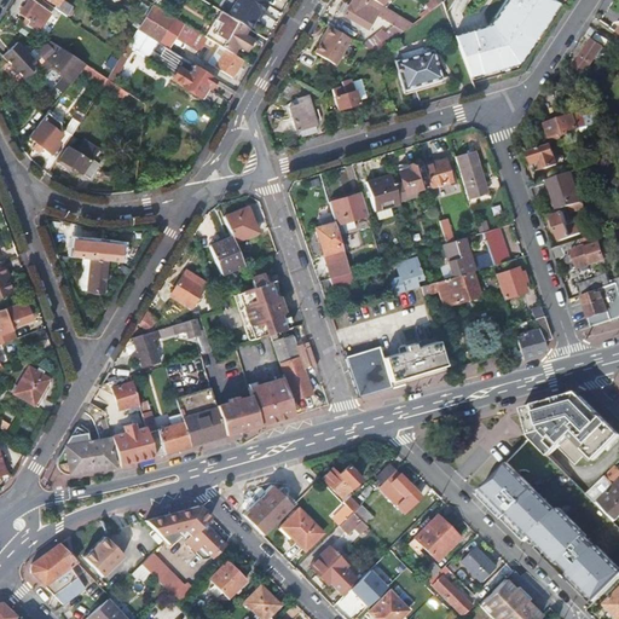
[(30,0),(28,0),(19,13),(29,21),(27,24),(38,32),(48,13),(38,6),(39,5),(30,0)]
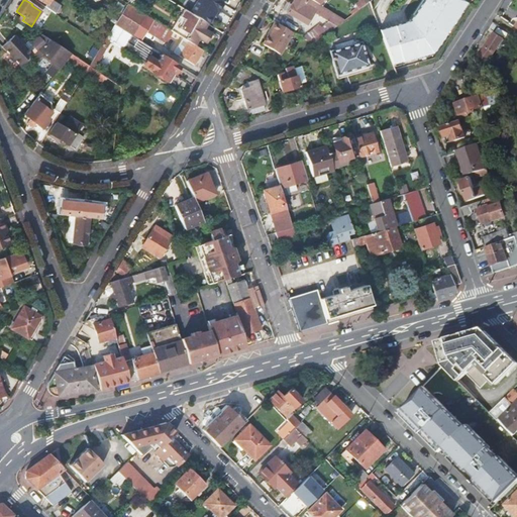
[(39,0),(46,4),(45,6),(55,12),(60,5),(52,0),(39,0)]
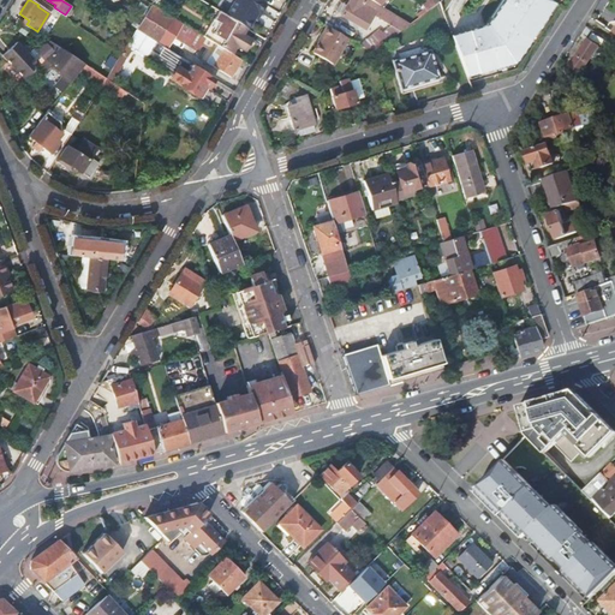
[(221,12),(243,25),(254,7),(242,0),(226,0),(220,12),(221,12)]
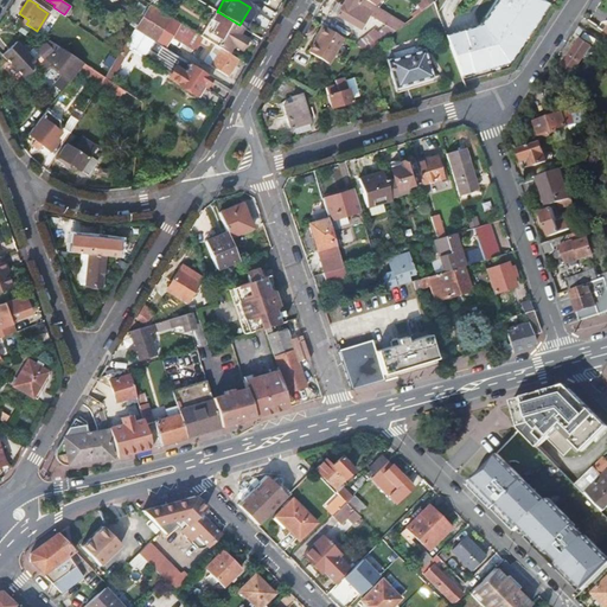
[(344,0),(342,6),(337,14),(336,16),(358,30),(363,23),(368,25),(371,18),(368,16),(370,11),(357,4),(359,0),(344,0)]
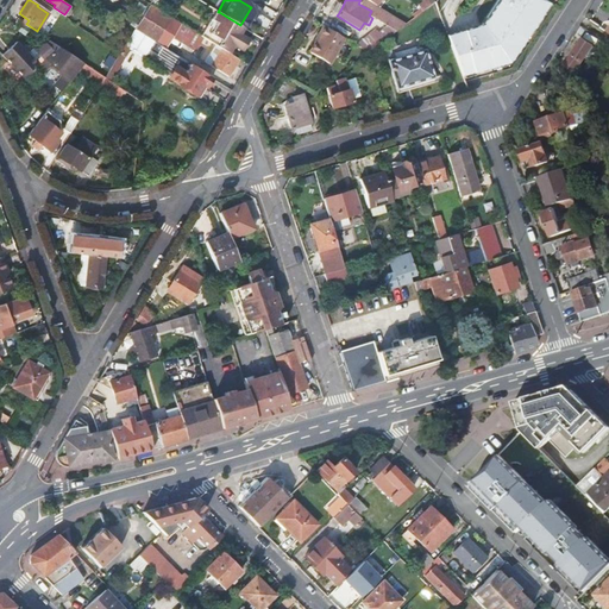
[(508,63),(548,2),(544,0),(496,0),(481,25),(447,36),(462,76),(508,63)]
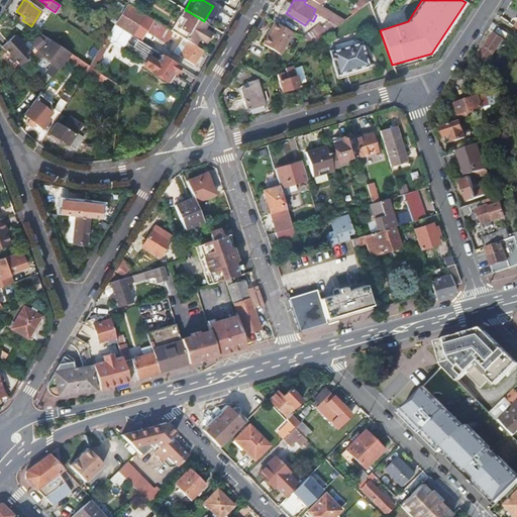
[(286,2),(282,10),(287,12),(291,5),(286,2)]
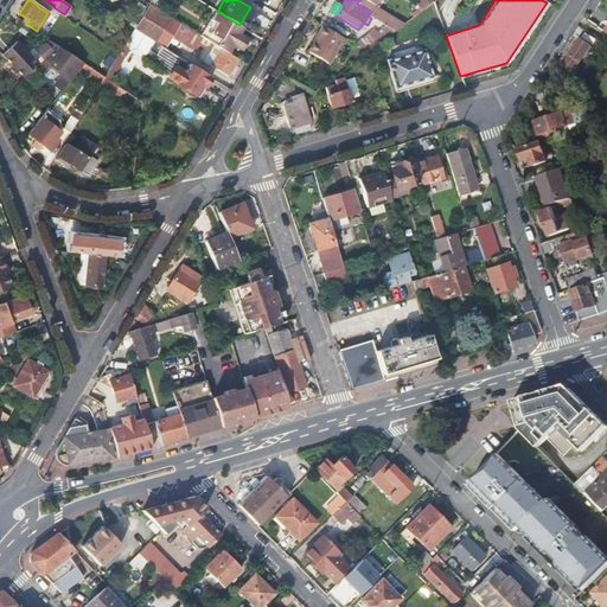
[(149,4),(134,27),(154,39),(170,16),(149,4)]
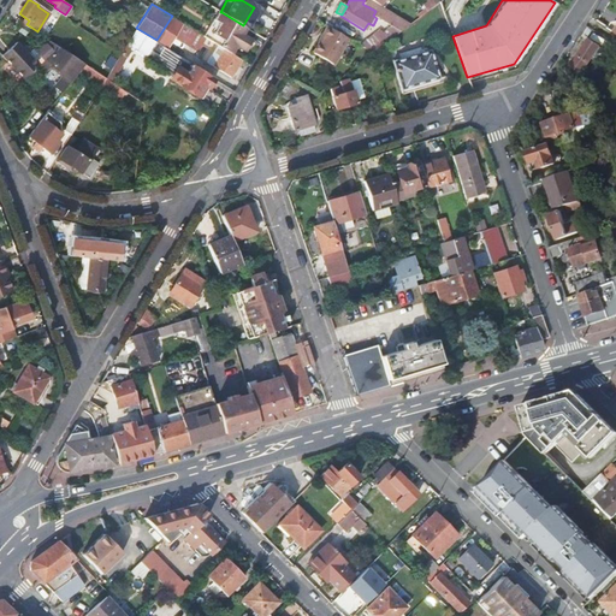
[(224,30),(219,39),(223,41),(220,47),(231,54),(236,46),(244,52),(252,40),(243,35),(248,29),(243,25),(221,12),(214,24),(224,30)]
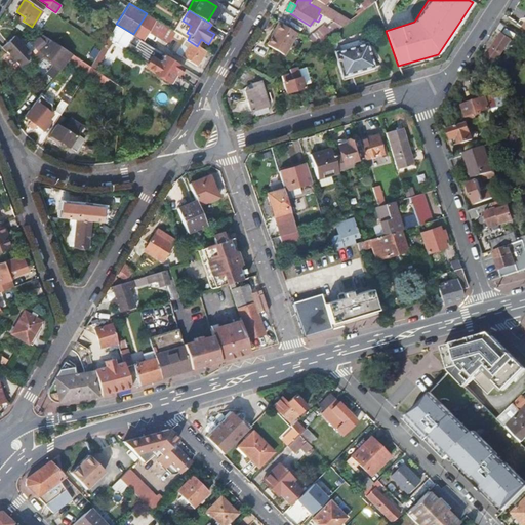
[(183,21),(175,32),(185,38),(188,40),(190,35),(187,33),(191,26),(183,21)]
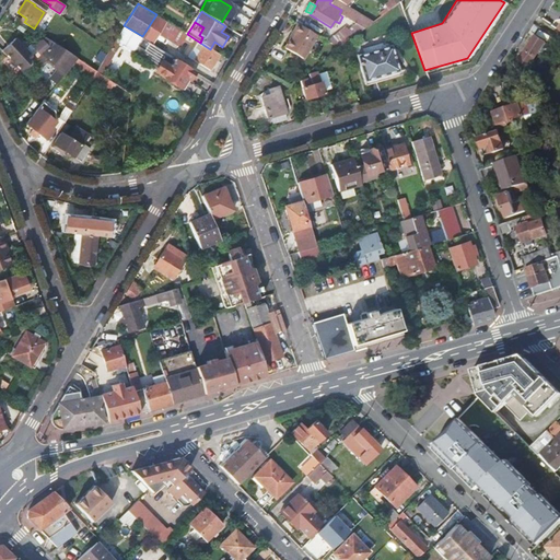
[(305,28),(299,24),(284,48),(303,59),(317,35),(305,28)]
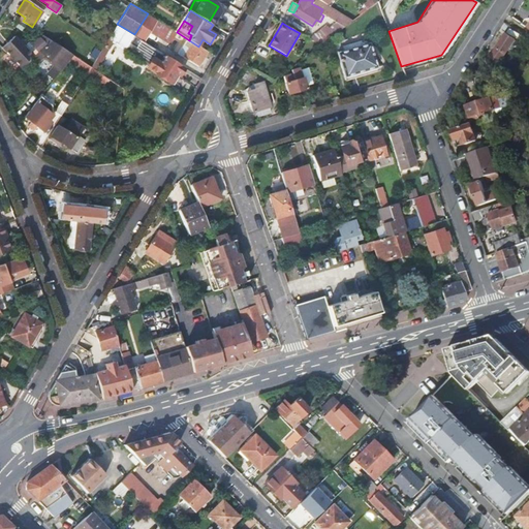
[(117,25),(103,44),(100,51),(104,54),(121,27),(117,25)]
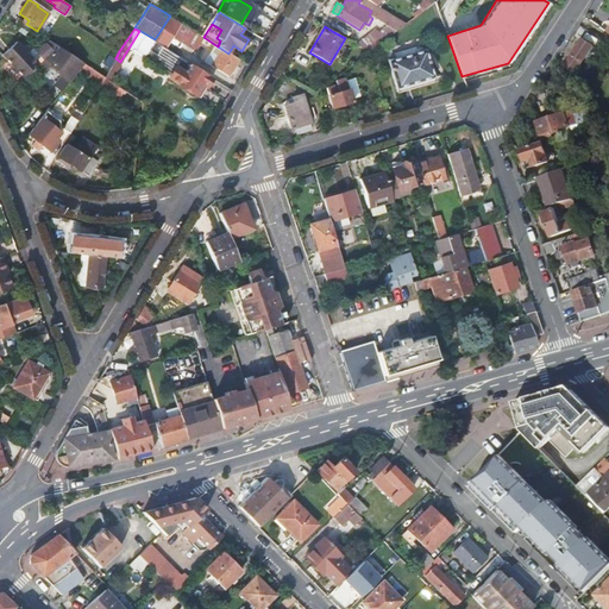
[(369,31),(356,45),(362,48),(369,52),(380,44),(369,31)]
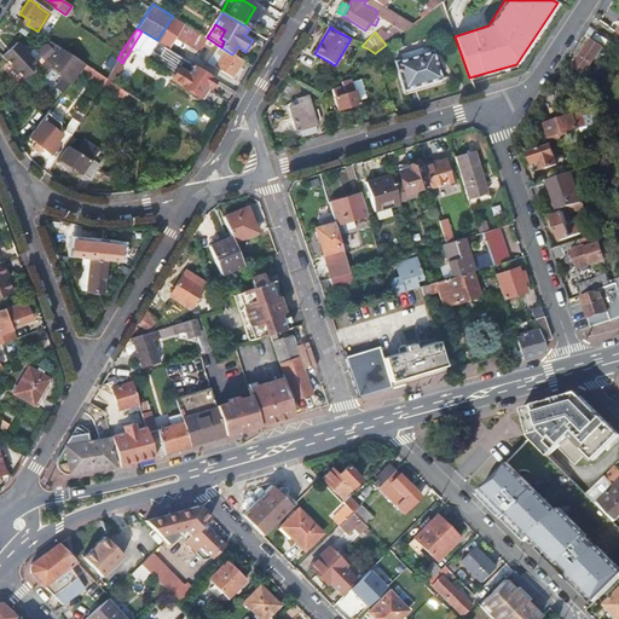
[(606,48),(593,39),(574,65),(585,73),(588,69),(591,73),(606,48)]
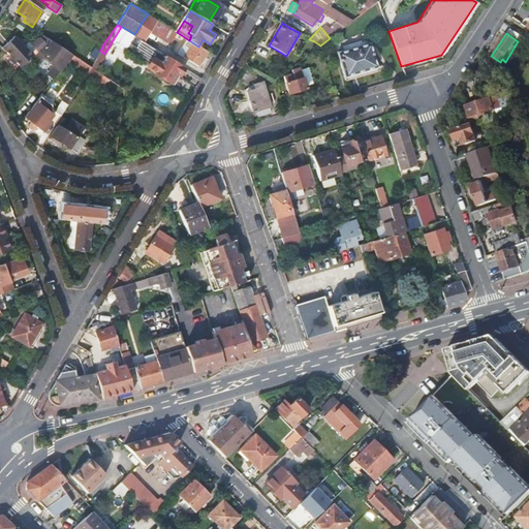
[(126,50),(148,64),(147,66),(169,82),(175,73),(179,75),(184,67),(134,35),(126,50)]
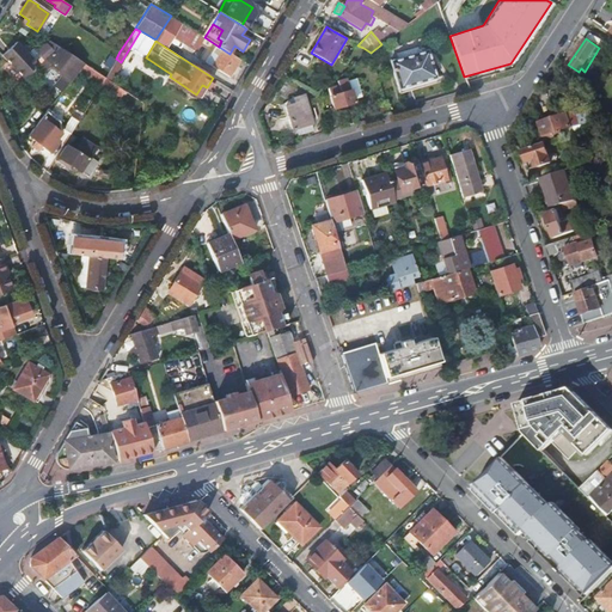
[(1,55),(24,78),(29,73),(38,65),(40,63),(43,60),(51,51),(44,43),(40,48),(37,47),(34,47),(28,53),(16,42),(1,55)]
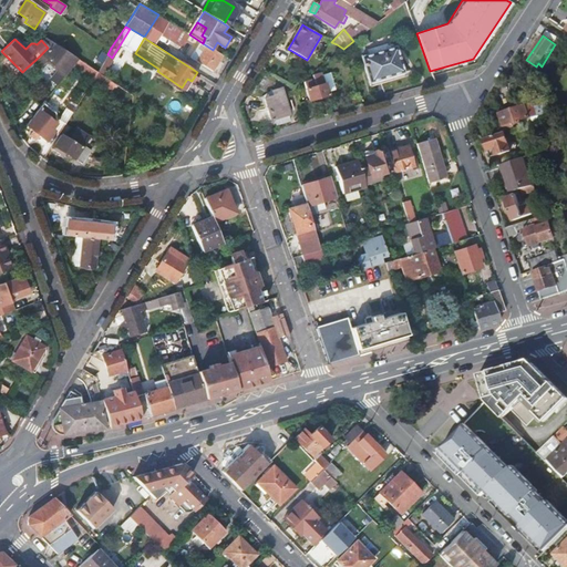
[(189,58),(213,71),(222,55),(213,50),(203,43),(199,41),(189,58)]
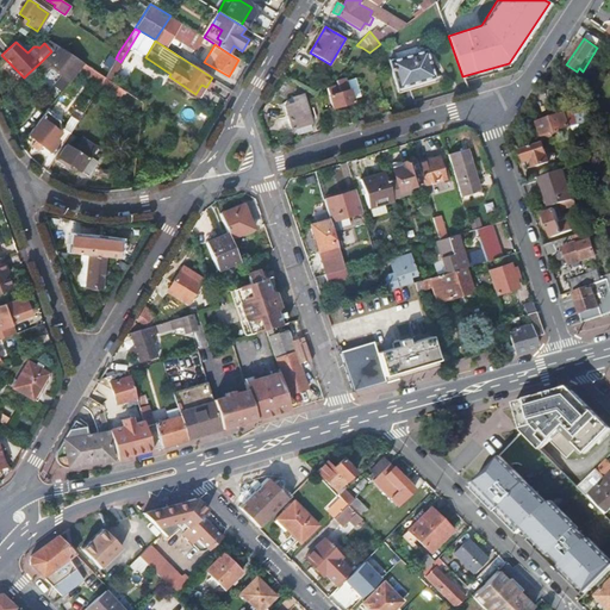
[(67,67),(54,83),(62,91),(79,68),(83,62),(58,45),(51,51),(43,60),(39,63),(45,70),(56,60),(67,67)]
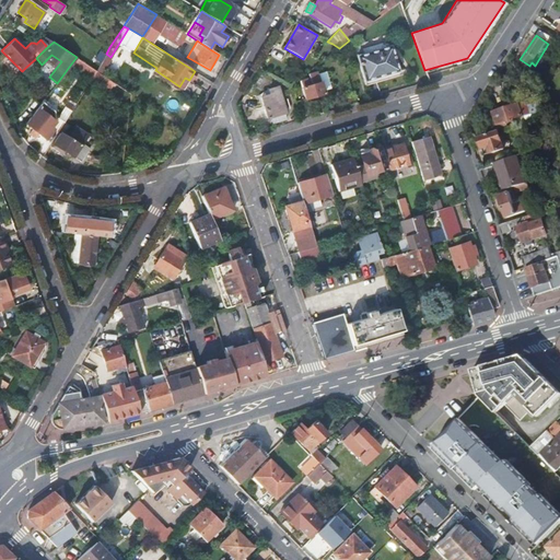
[(383,54),(391,79),(399,77),(392,50),(383,54)]
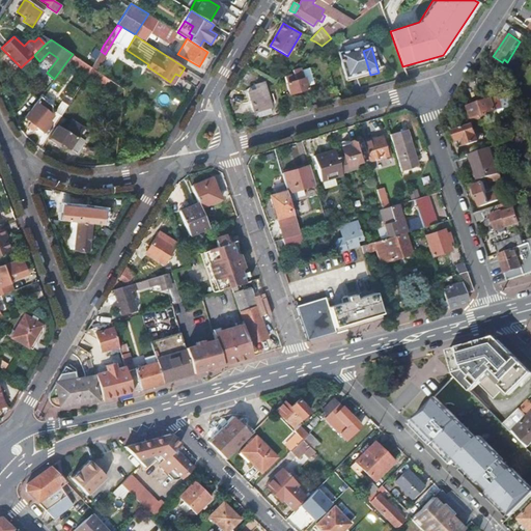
[(101,51),(90,66),(92,67),(95,70),(105,54),(101,51)]
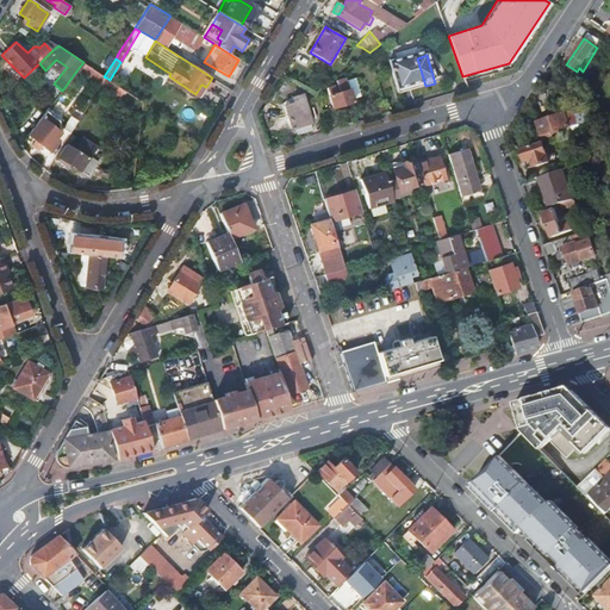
[(390,66),(398,94),(425,86),(417,58),(390,66)]
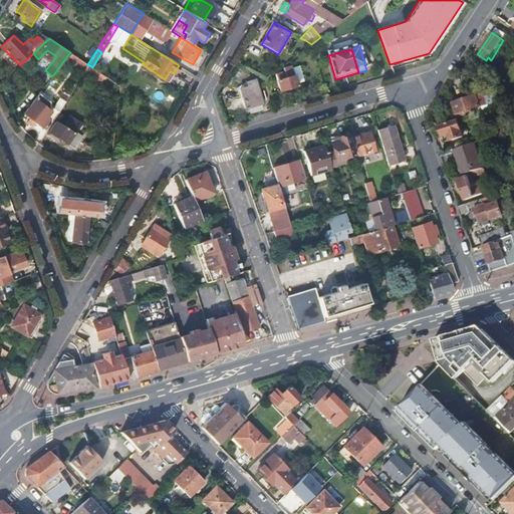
[(66,57),(85,70),(89,65),(87,64),(70,52),(66,57)]
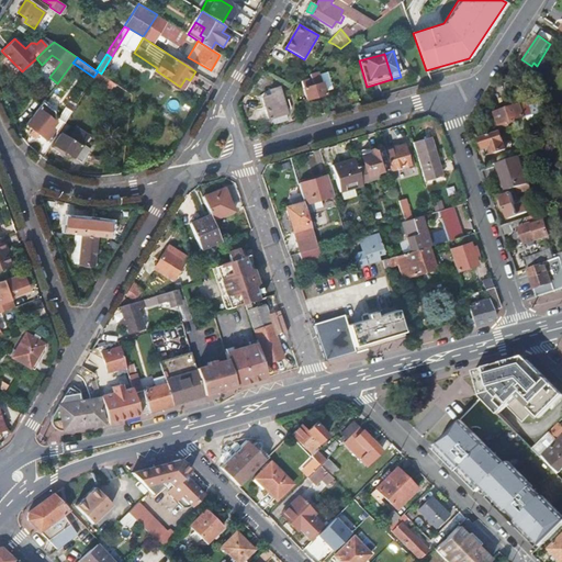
[(98,71),(93,77),(104,85),(109,78),(101,74),(98,71)]
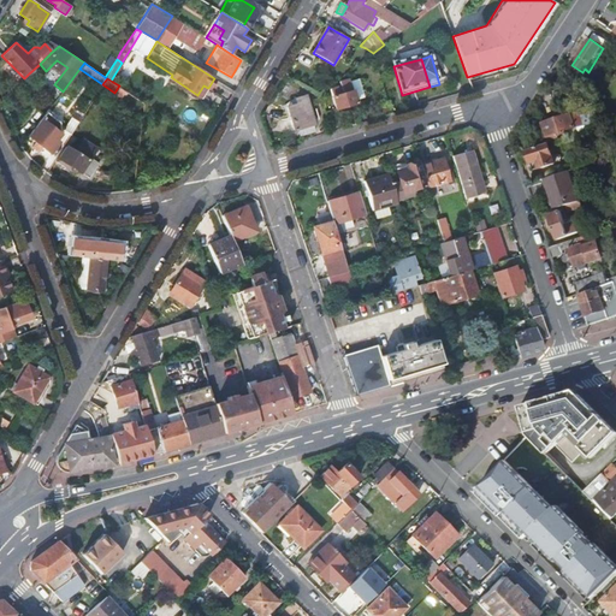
[(357,104),(350,78),(338,82),(338,86),(332,88),(338,108),(357,104)]
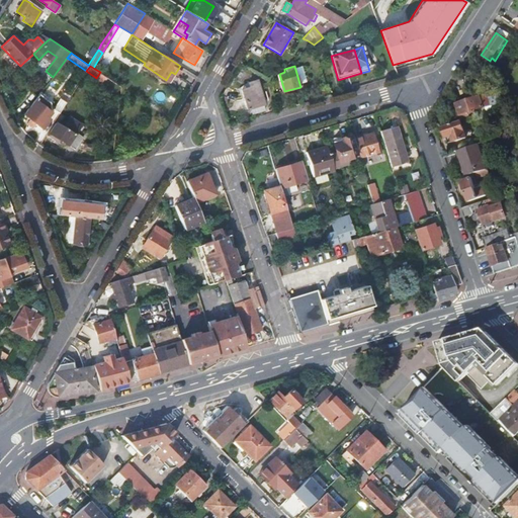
[(242,88),(248,109),(251,108),(264,105),(266,104),(258,80),(249,82),(249,81),(242,88)]
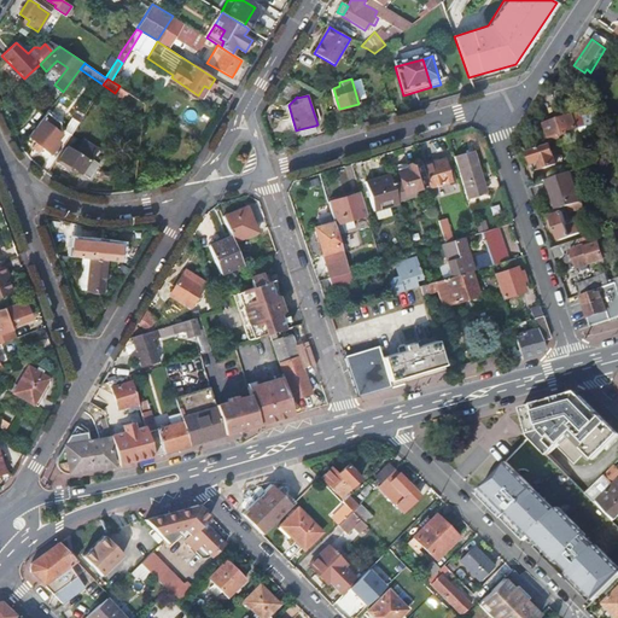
[(76,109),(68,121),(76,126),(85,114),(76,109)]
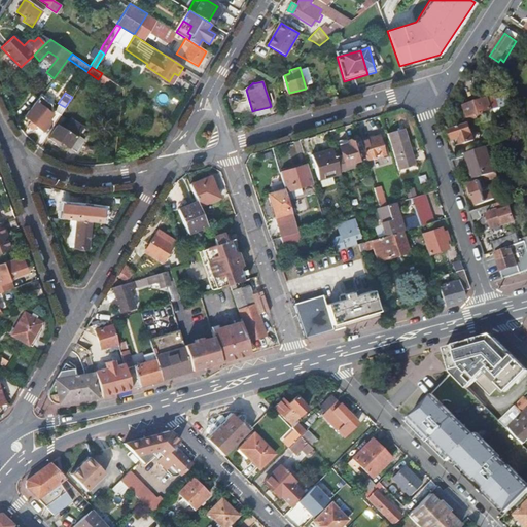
[(499,106),(495,96),(465,104),(470,119),(479,116),(478,115),(485,113),(484,111),(499,106)]
